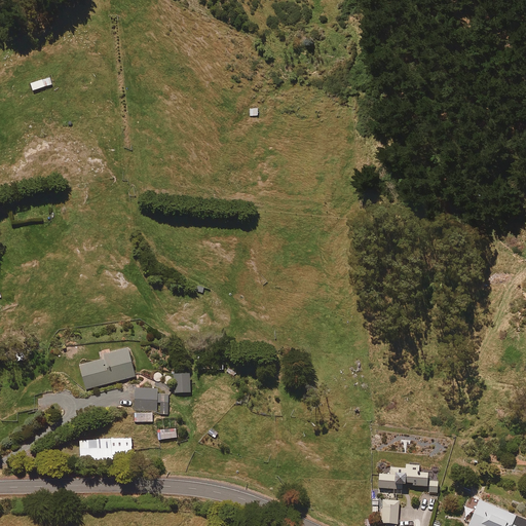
[(52,85),(50,78),(32,83),(34,90),(52,85)]
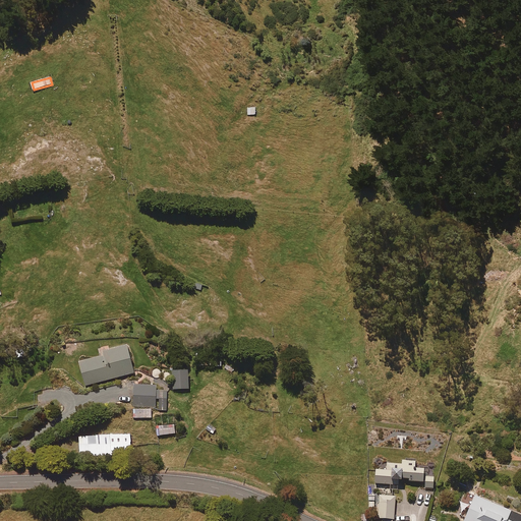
[(109,350),(108,346),(102,348),(104,356),(80,362),(85,386),(135,373),(128,345),(109,350)]
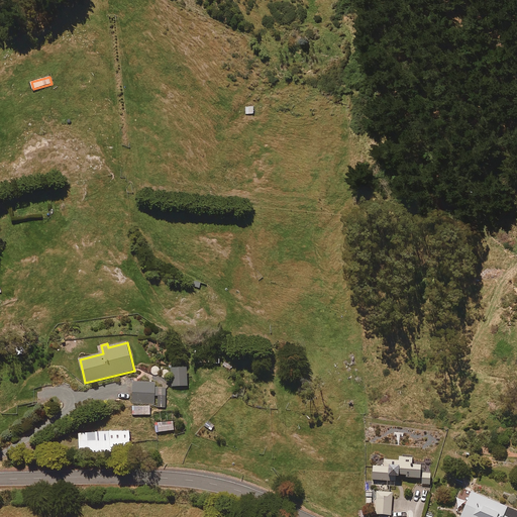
[(220,364),(220,354),(195,352),(195,363),(220,364)]
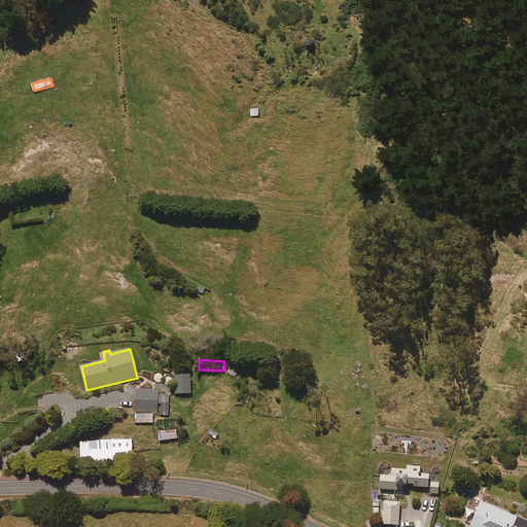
[(191,375),(176,375),(176,394),(192,393),(191,375)]
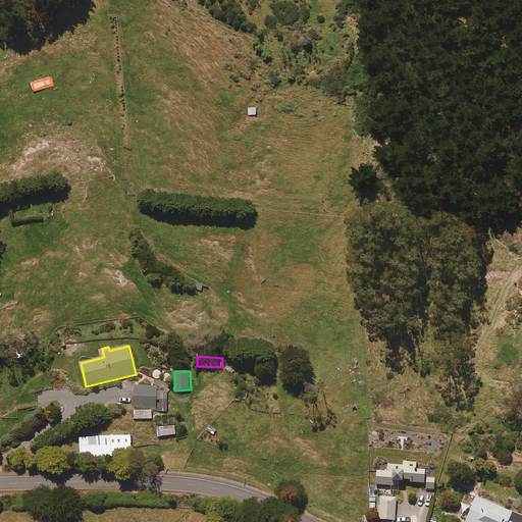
[(157,386),(136,386),(135,418),(152,419),(152,411),(167,411),(168,392),(157,392),(157,386)]
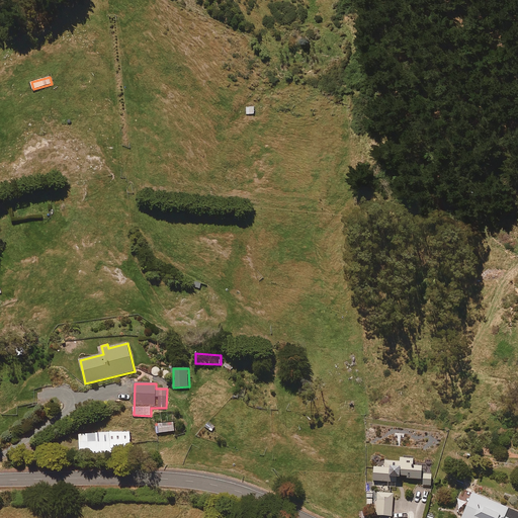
[(175,431),(174,422),(156,424),(157,433),(175,431)]
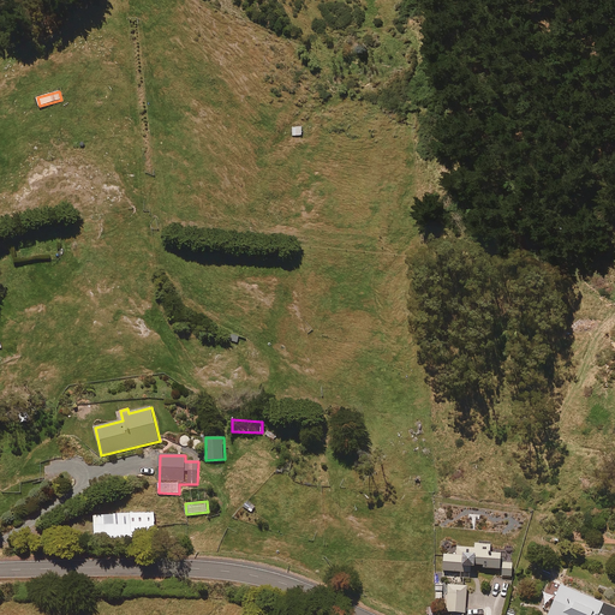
[(156,537),(155,513),(94,515),(96,539),(156,537)]
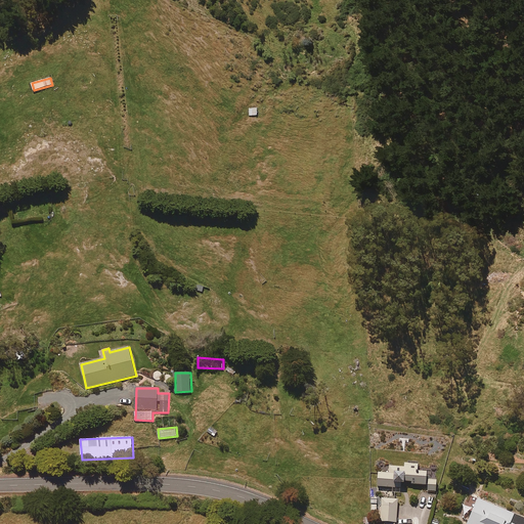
[(418,465),(404,464),(403,467),(389,467),(389,474),(378,474),(377,486),(400,488),(400,484),(417,485),(418,465)]
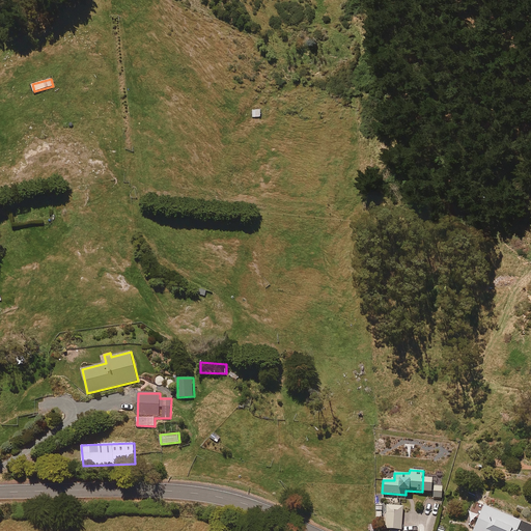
[(422,479),(422,492),(430,492),(431,479),(422,479)]
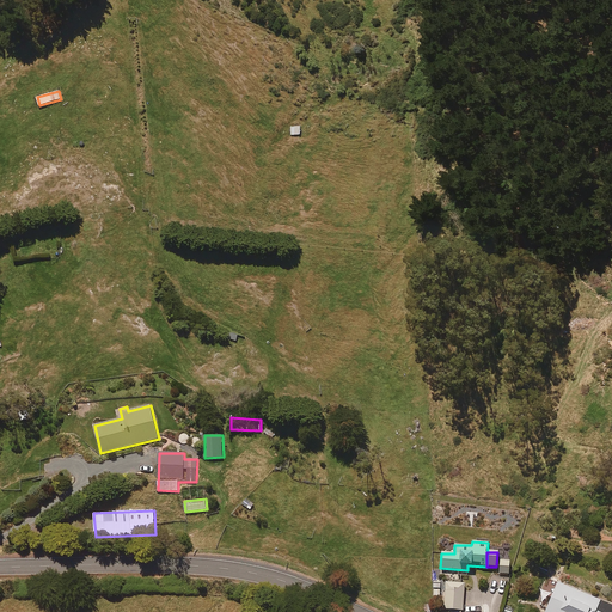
[(464,583),(446,583),(444,610),(463,611),(464,583)]
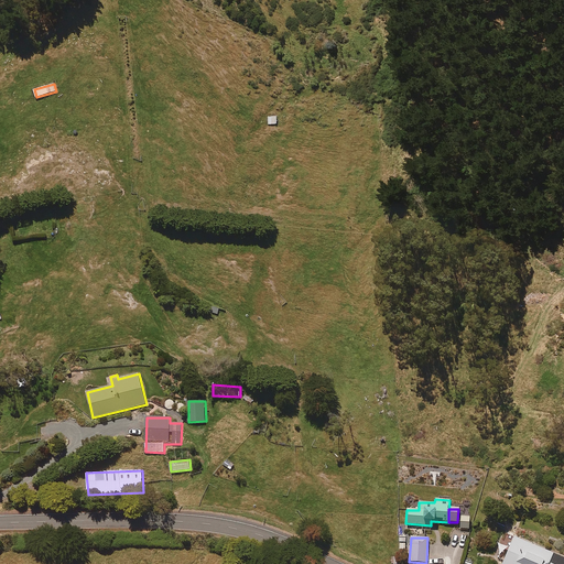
[(563,563),(563,557),(513,538),(502,563),(563,563)]
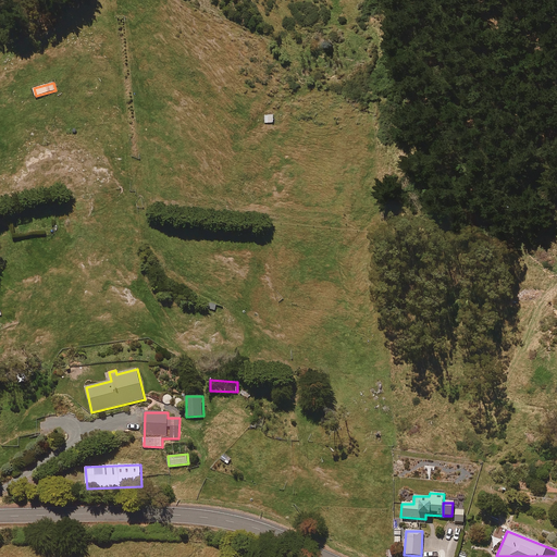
All buildings are outlined.
